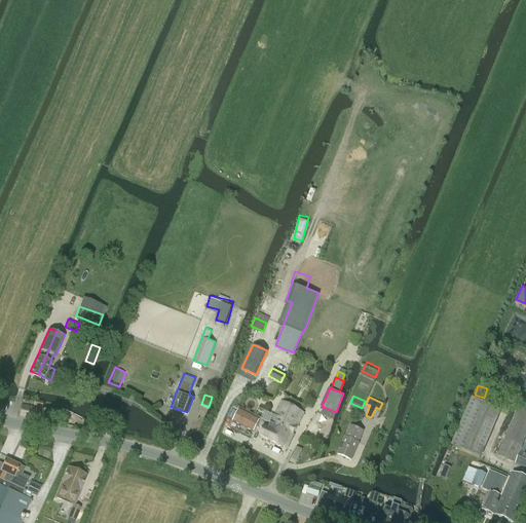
[(480,456),(500,409),(472,397),(451,444),(480,456)]
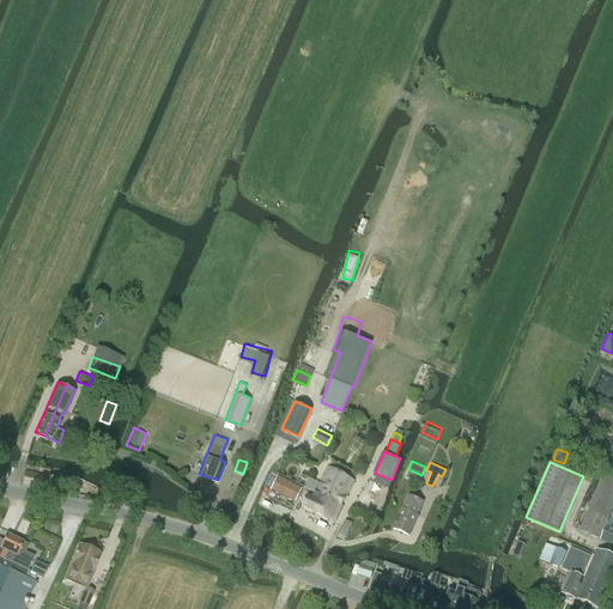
[(328,464),(315,489),(337,500),(328,517),(334,519),(343,503),(346,495),(354,479),(328,464)]
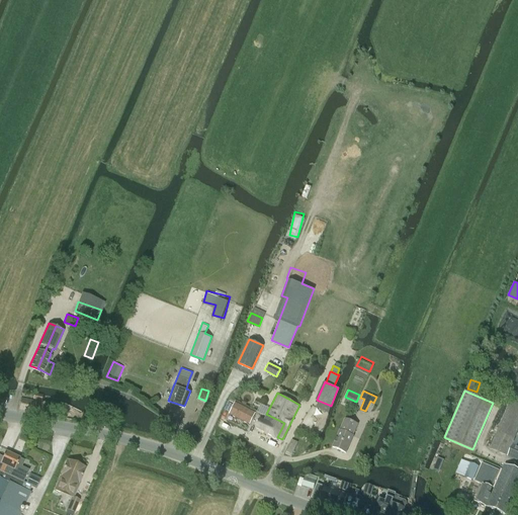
[(21,397),(19,407),(34,410),(37,411),(46,413),(47,411),(52,412),(60,414),(62,404),(55,402),(49,400),(48,402),(40,401),(39,405),(35,404),(36,400),(21,397)]
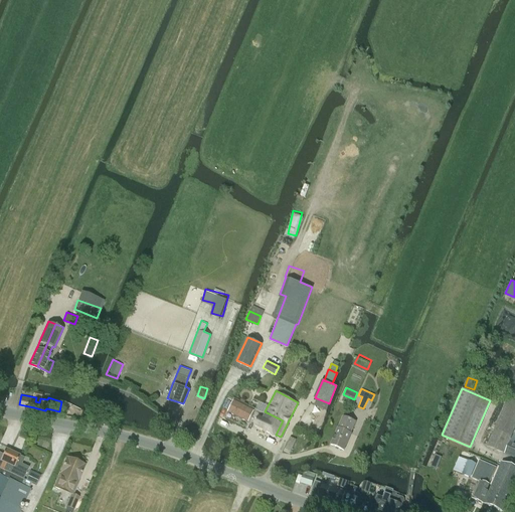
[(514,399),(508,396),(488,443),(514,455),(514,432),(512,438),(510,437),(514,424),(514,399)]
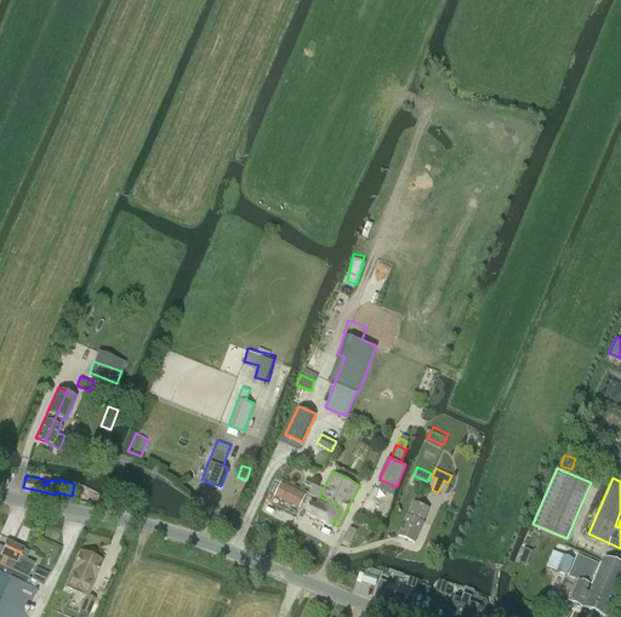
[(382,480),(379,489),(391,492),(394,485),(382,480)]
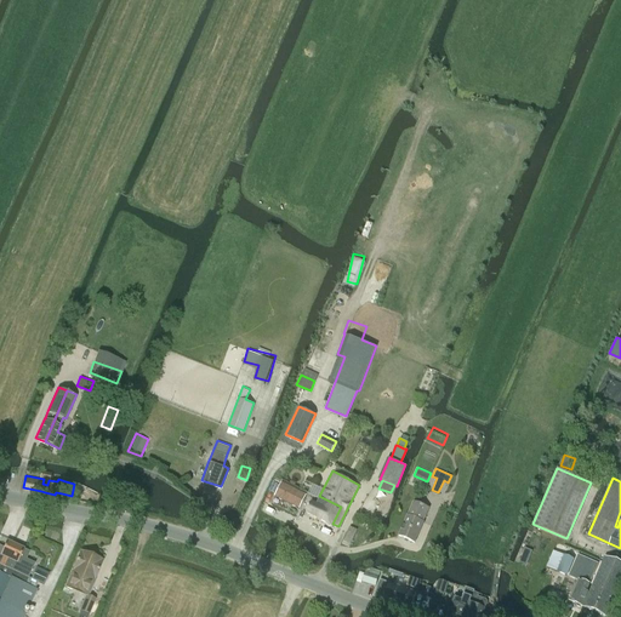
[(306,493),(288,485),(284,483),(277,496),(300,507),(306,493)]
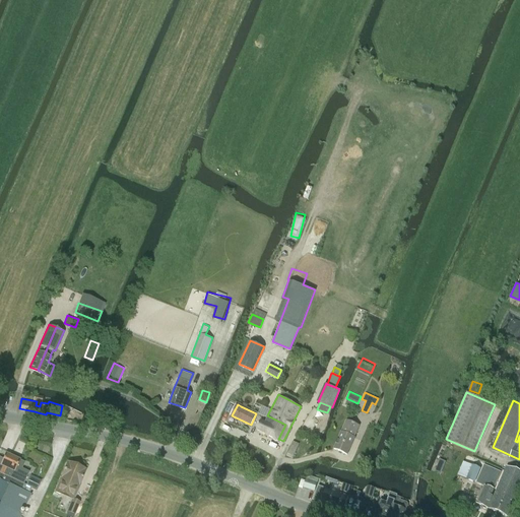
[(257,428),(278,439),(285,425),(267,415),(264,422),(261,419),(257,428)]
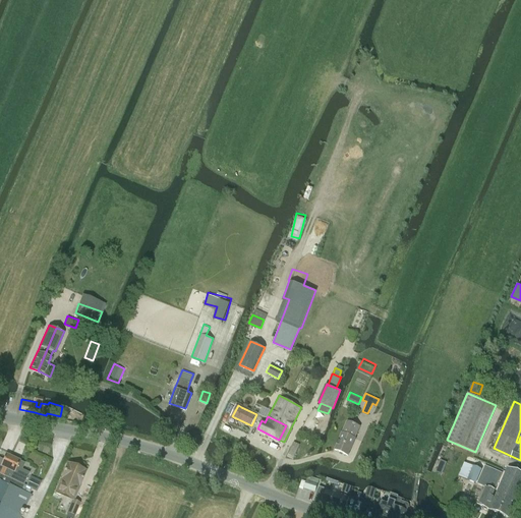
[(342,430),(335,448),(348,453),(355,437),(354,437),(359,424),(347,419),(342,430)]
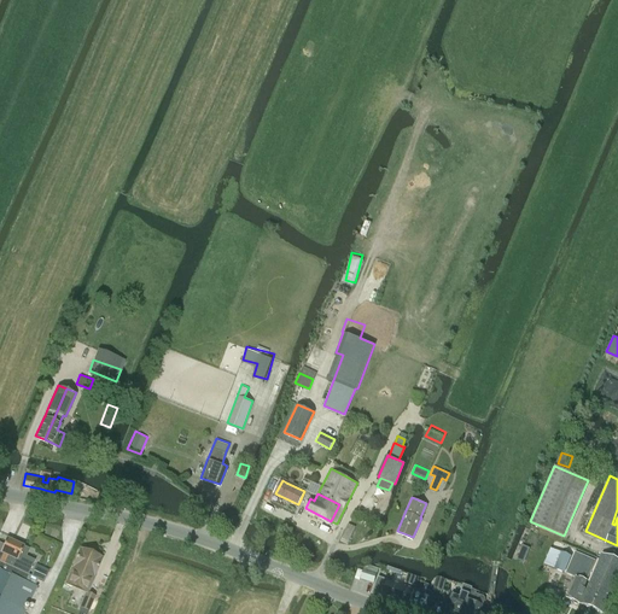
[(348,542),(355,525),(348,521),(340,538),(348,542)]
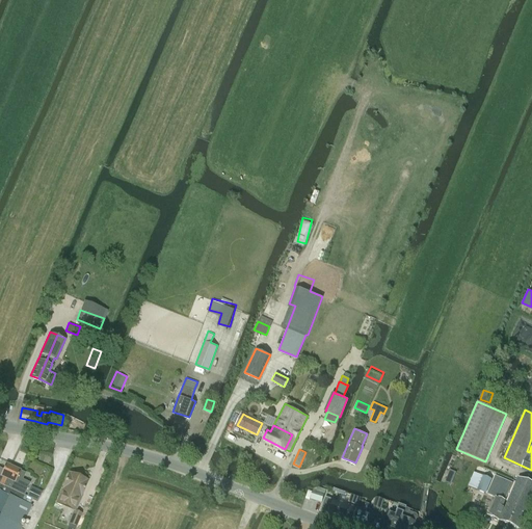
[(0,467),(0,488),(29,503),(32,497),(27,494),(24,493),(30,481),(22,477),(25,471),(21,469),(11,465),(8,464),(6,463),(3,468),(0,467)]
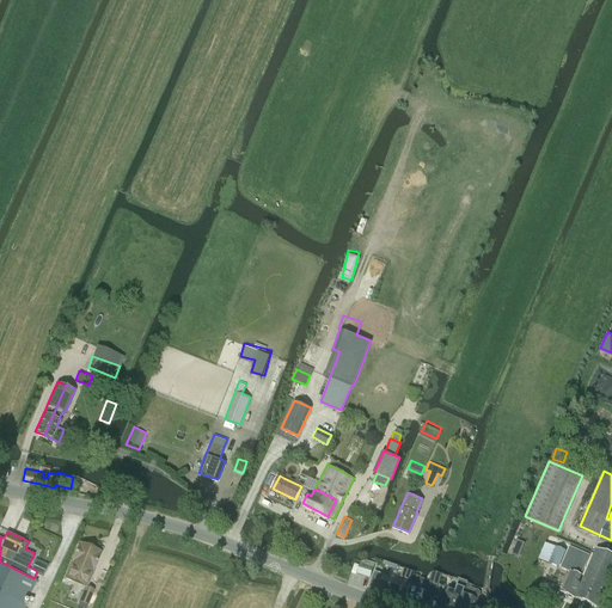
[(545,540),(539,556),(550,560),(558,564),(565,548),(556,545),(545,540)]
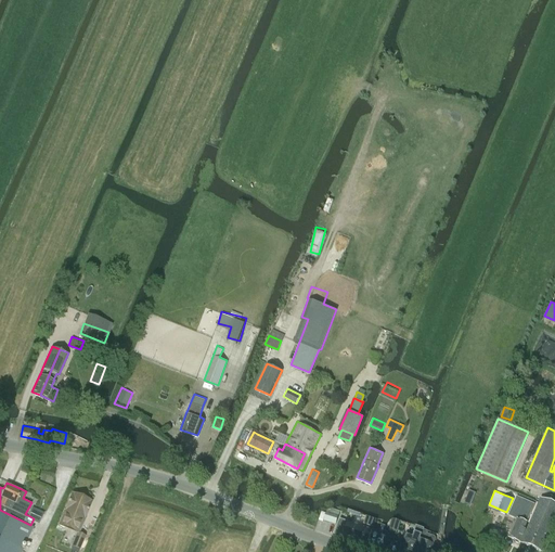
[(65,509),(60,522),(76,528),(79,529),(86,514),(92,499),(72,491),(65,509)]
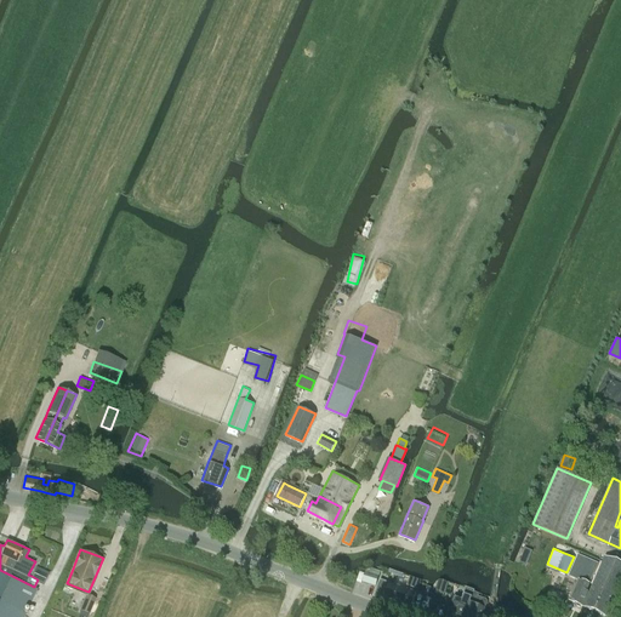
[(569,573),(573,576),(579,578),(570,599),(576,601),(576,604),(580,605),(582,604),(584,605),(590,590),(586,589),(590,582),(598,561),(579,553),(569,573)]
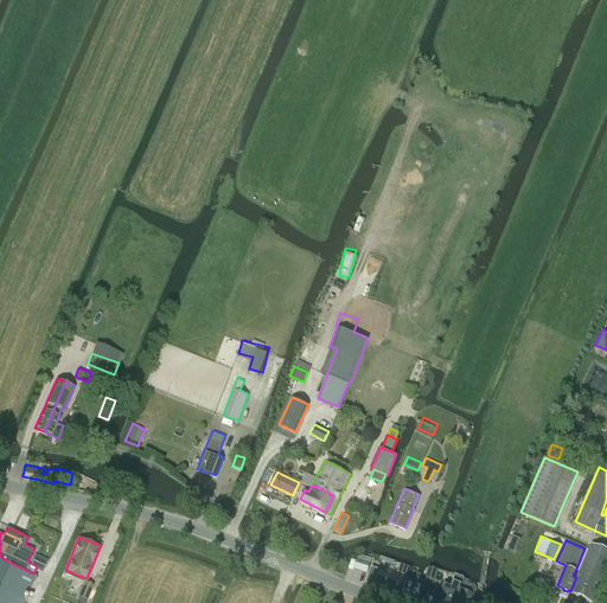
[(576,577),(570,591),(594,601),(606,570),(606,549),(592,543),(576,577)]
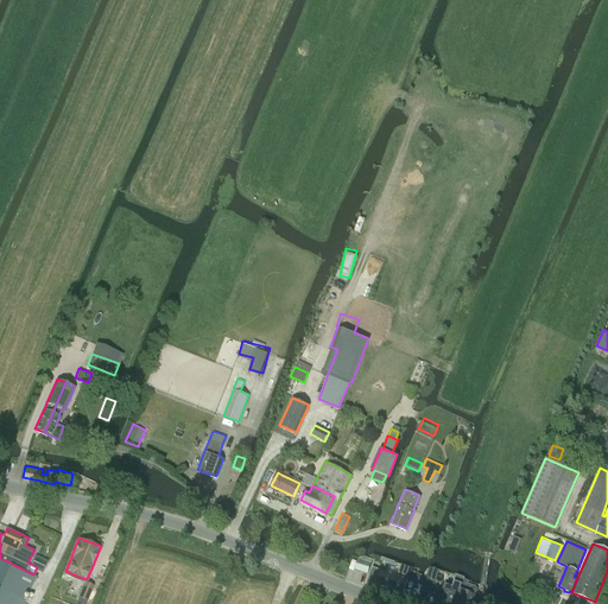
[(36,553),(31,564),(37,567),(43,570),(48,559),(36,553)]
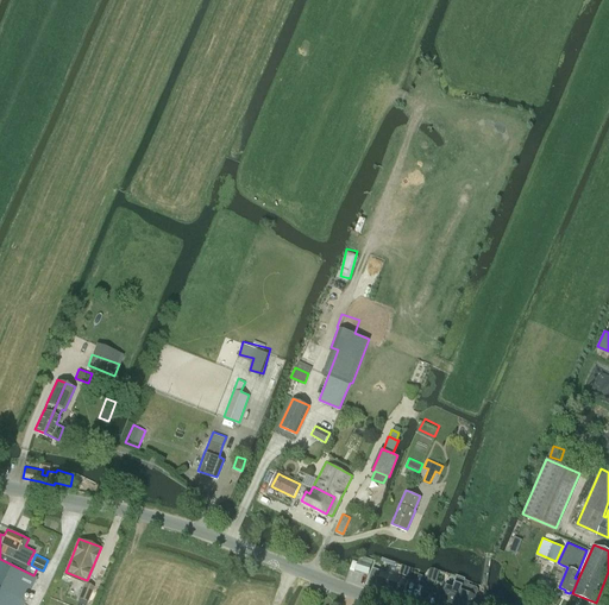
[(359,556),(356,568),(369,572),(372,558),(364,555),(359,556)]
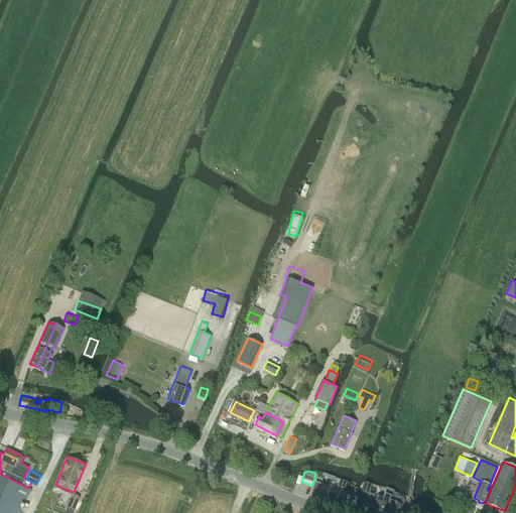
[(0,512),(19,512),(31,489),(28,488),(0,474),(0,512)]
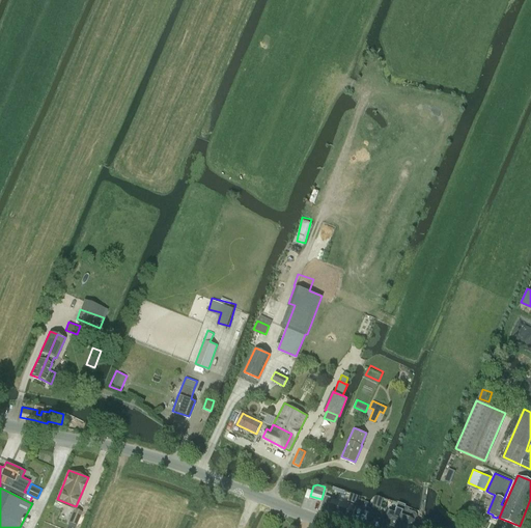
[(383,497),(375,495),(373,503),(380,505),(383,497)]
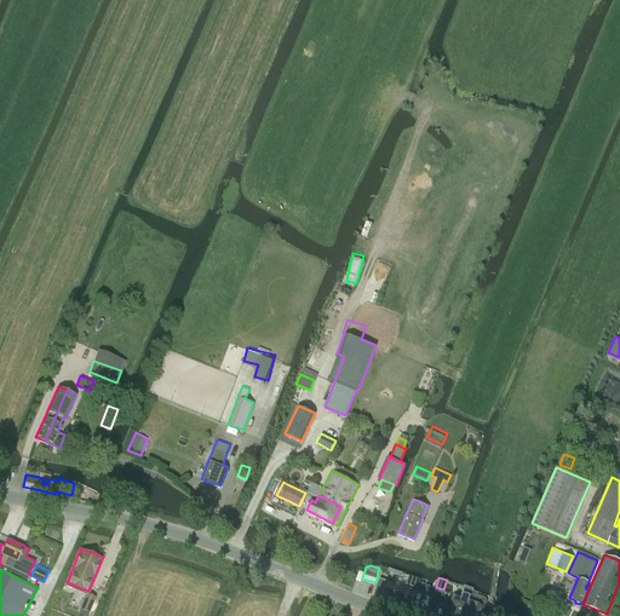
[(389,580),(383,597),(409,606),(415,589),(389,580)]
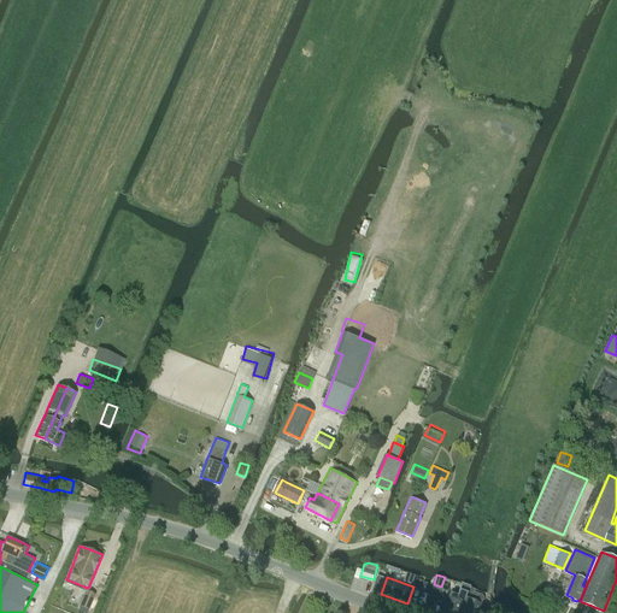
[(433,583),(425,581),(423,589),(430,591),(433,583)]
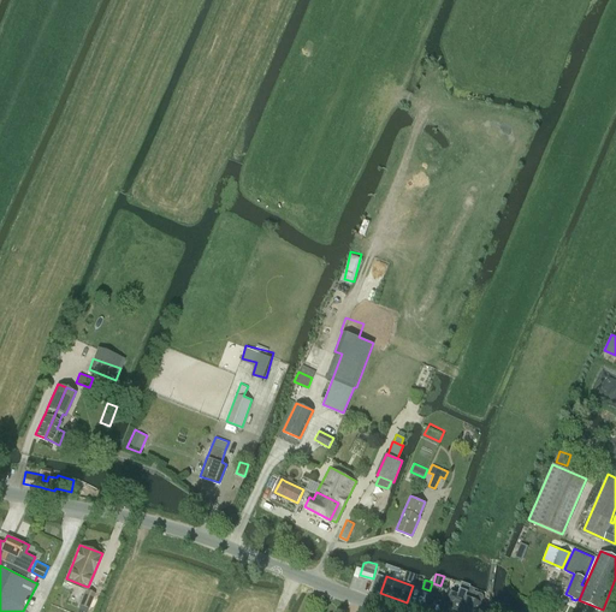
[(471,584),(468,590),(460,611),(481,611),(478,610),(484,594),(483,592),(474,589),(475,587),(471,584)]
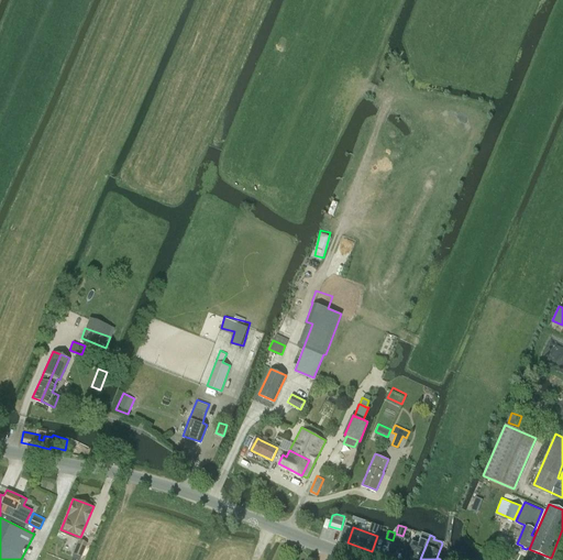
[(420,559),(428,540),(423,538),(422,539),(421,542),(412,539),(404,559),(420,559)]
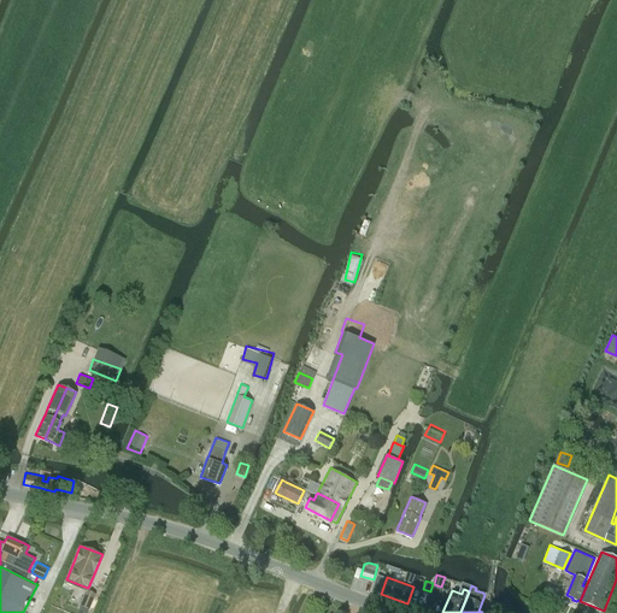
[(88,607),(94,593),(86,590),(81,605),(88,607)]
